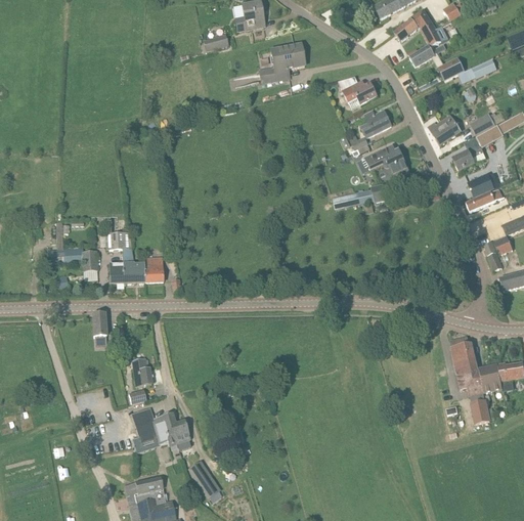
[(263,19),(261,10),(259,0),(241,4),(243,15),(233,17),(236,31),(255,28),(254,22),(263,19)]
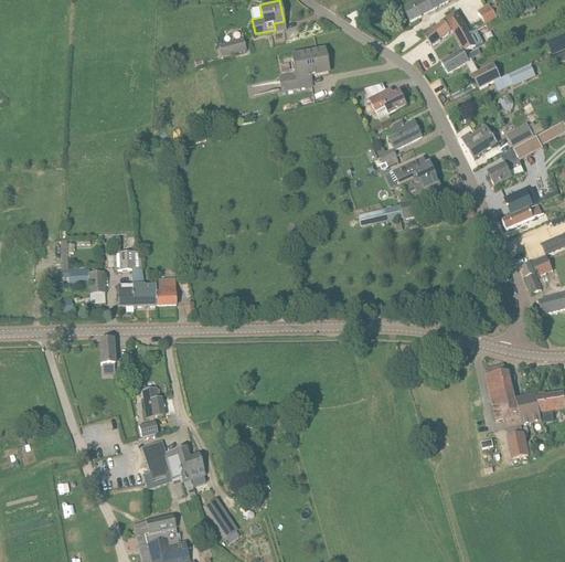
[(409,20),(446,0),(417,0),(403,8),(409,20)]
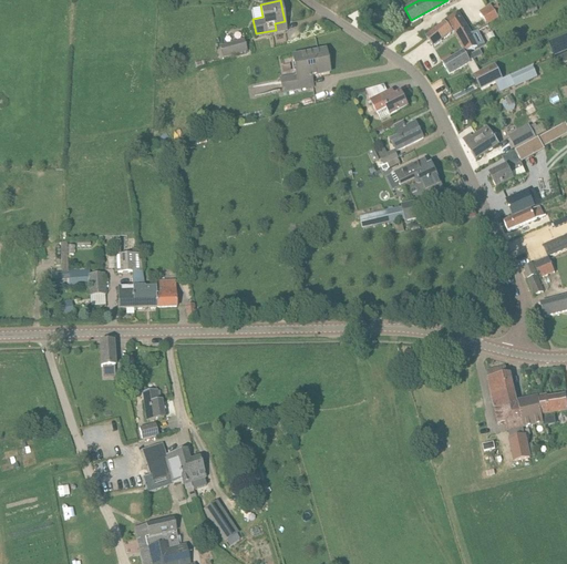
[(538,8),(536,0),(524,3),(526,11),(538,8)]
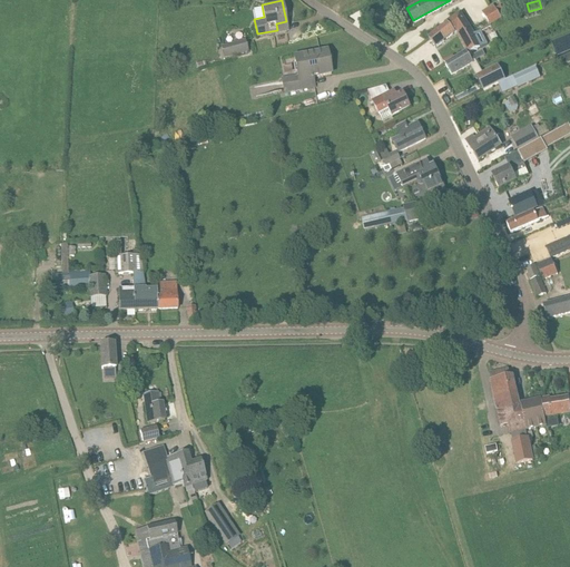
[(493,2),(481,9),(490,23),(507,12),(501,3),(495,7),(493,2)]
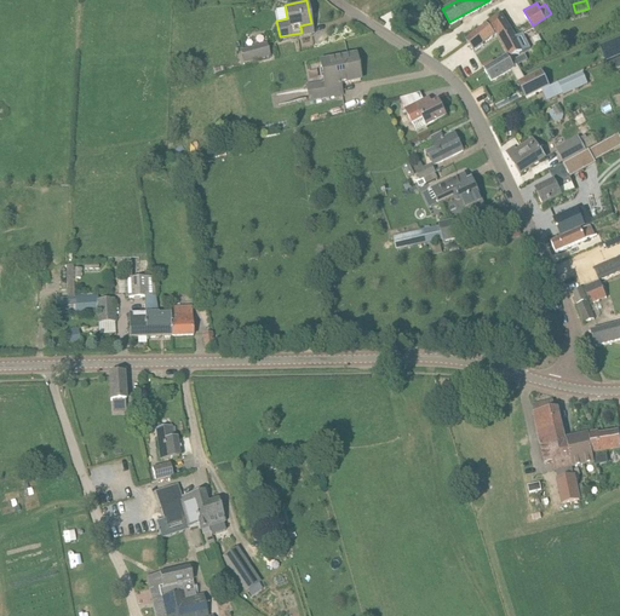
[(501,38),(511,55),(515,53),(530,45),(524,30),(517,34),(503,12),(468,39),(475,49),(498,32),(501,38)]
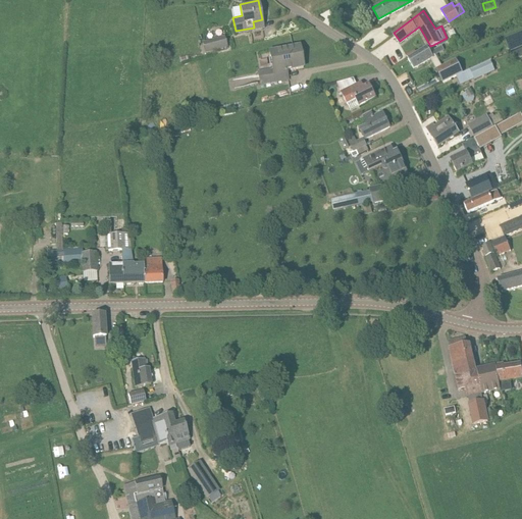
[(521,29),(505,36),(511,49),(521,44),(521,29)]
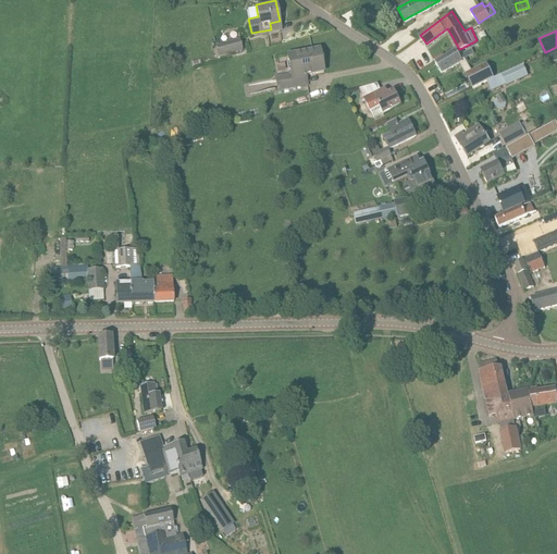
[(218,54),(243,48),(239,37),(215,42),(218,54)]
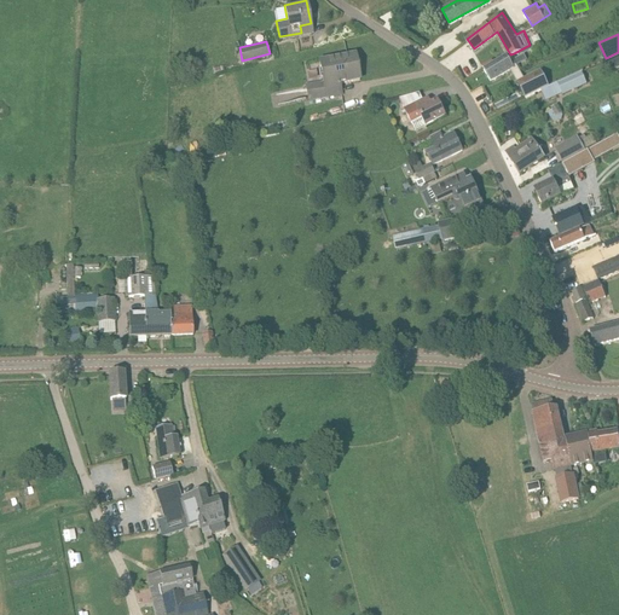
[(341,81),(348,80),(359,77),(356,52),(318,59),(323,79),(305,82),(307,99),(342,93),(341,81)]
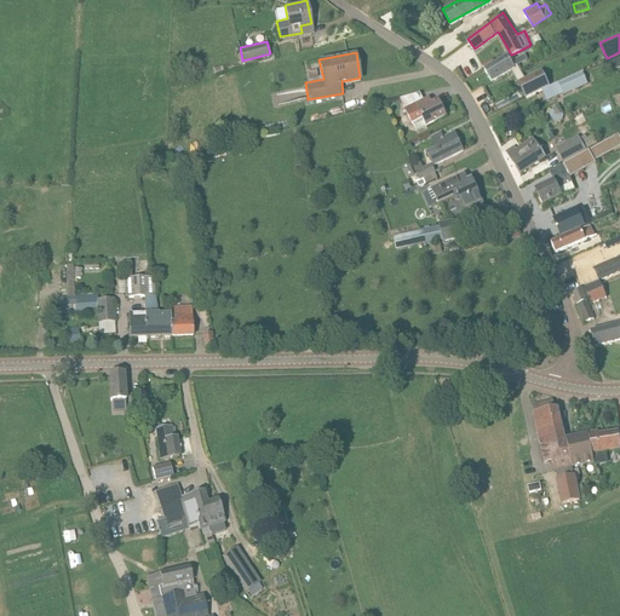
[(524,76),(517,63),(514,65),(510,59),(509,56),(507,55),(492,63),(484,67),(491,78),(510,67),(515,74),(526,96),(549,85),(541,68),(524,76)]
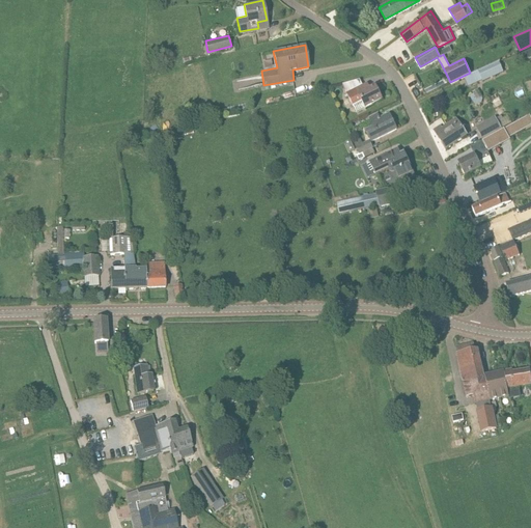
[(443,54),(448,52),(447,51),(445,47),(442,48),(437,51),(440,56),(443,54)]
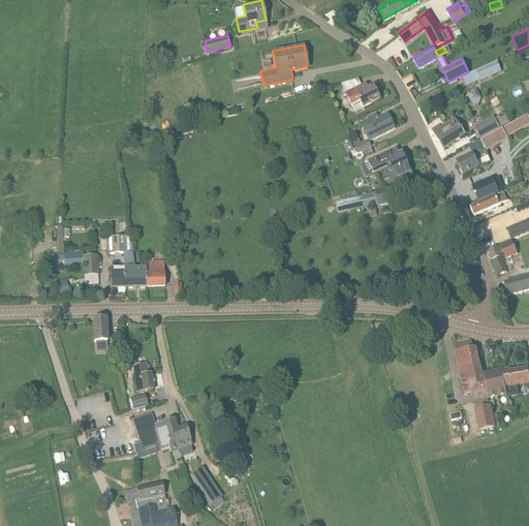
[(476,68),(479,78),(480,79),(501,69),(496,59),(476,68)]
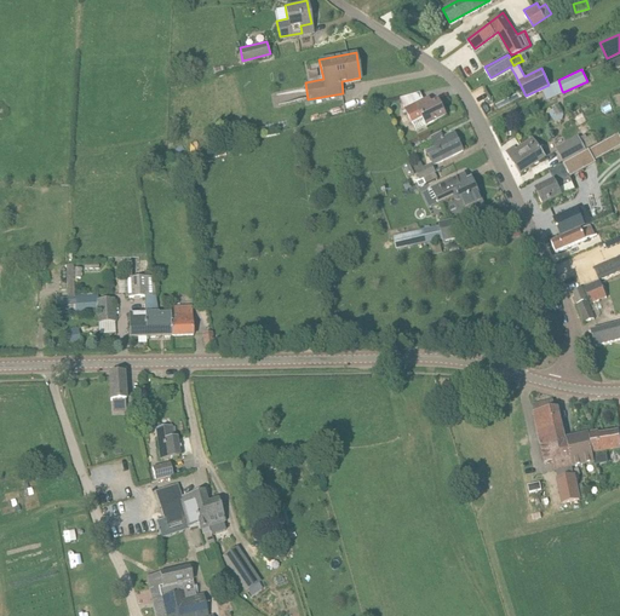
[(438,98),(428,104),(420,91),(401,97),(412,122),(413,122),(417,128),(426,124),(446,114),(438,98)]
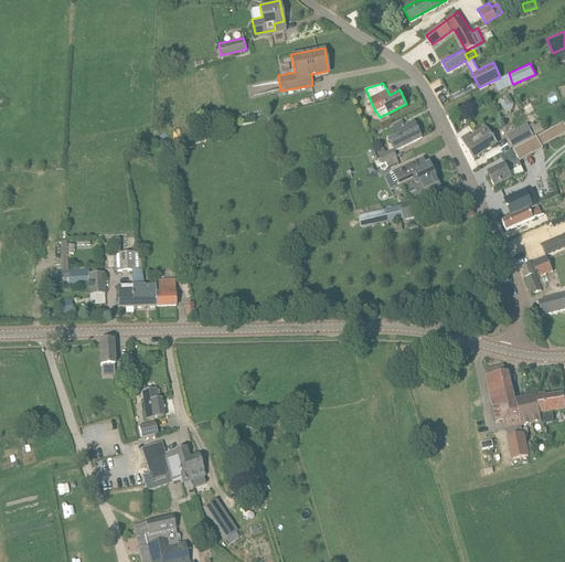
[(503,97),(508,104),(512,101),(513,101),(509,93),(502,96),(503,97)]
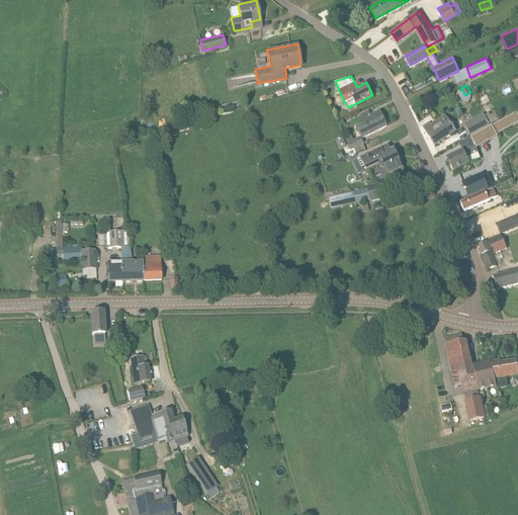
[(363,121),(357,124),(362,136),(377,129),(386,123),(379,109),(370,113),(368,109),(359,113),(363,121)]
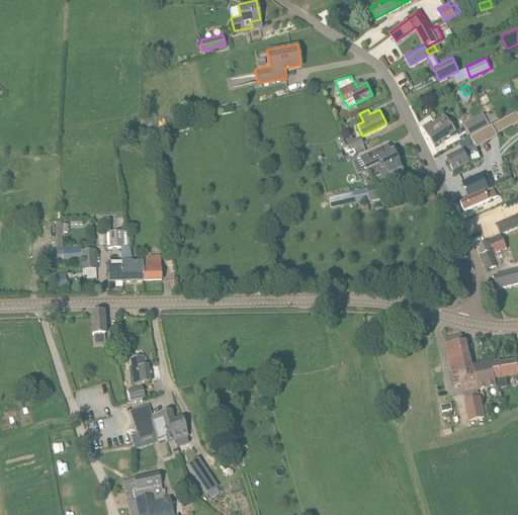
[(480,129),(490,124),(484,113),(483,111),(463,121),(470,134),(480,129)]
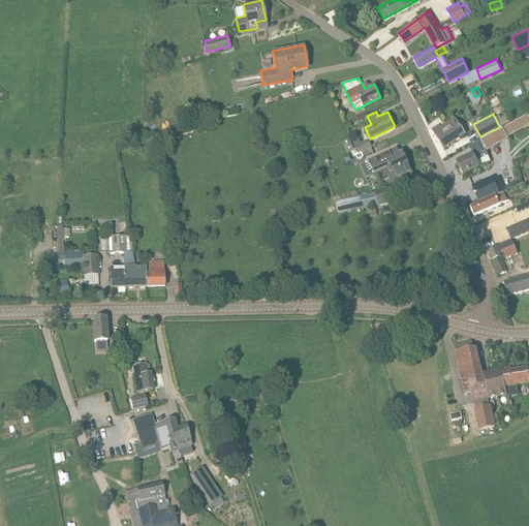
[(494,116),(500,127),(510,121),(506,114),(501,116),(499,114),(494,116)]
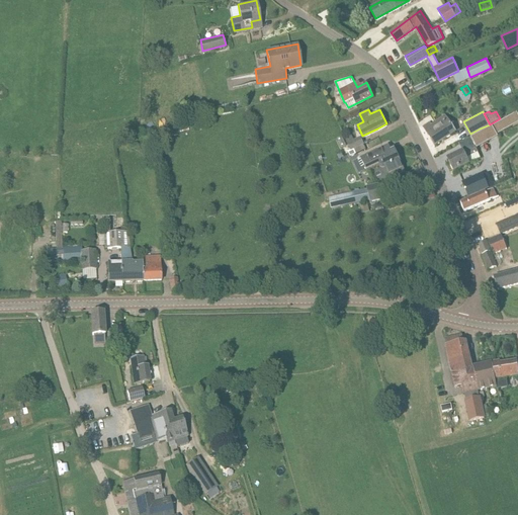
[(443,139),(456,130),(445,113),(436,119),(431,122),(430,120),(423,124),(435,144),(443,139)]
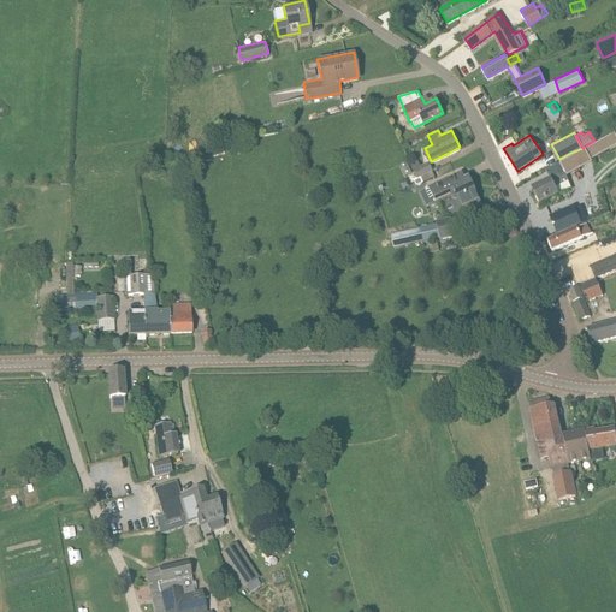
[(189,159),(195,158),(194,148),(179,150),(183,172),(191,171),(189,159)]
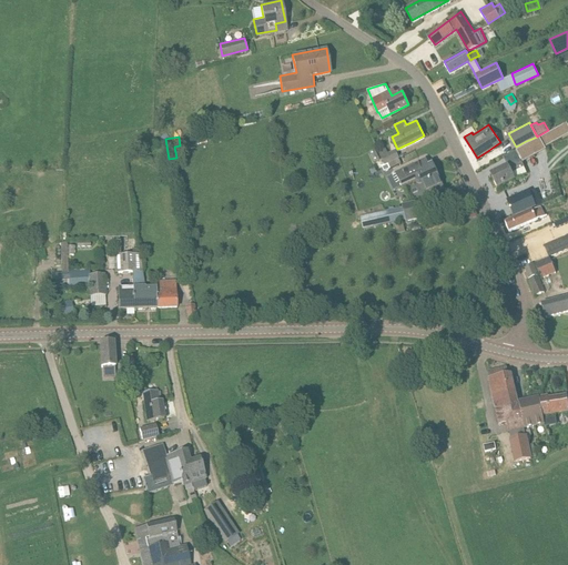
[(382,155),(385,162),(398,155),(397,154),(395,149),(388,152),(382,155)]
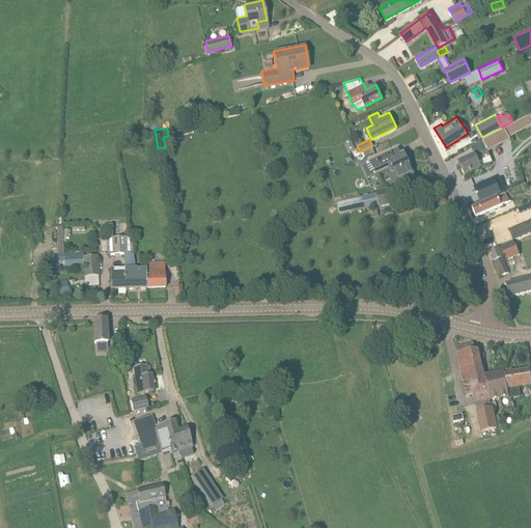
[(490,154),(484,143),(482,139),(470,145),(474,154),(468,157),(458,161),(465,173),(481,165),(492,160),(490,154)]
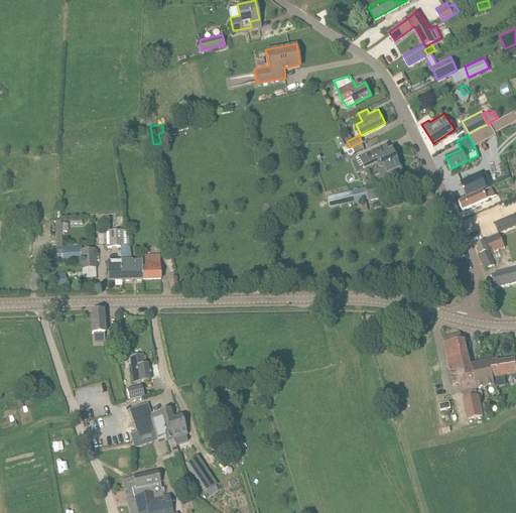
[(359,155),(365,167),(377,162),(378,162),(378,163),(379,164),(380,164),(382,164),(383,164),(389,176),(394,173),(403,169),(393,147),(389,148),(387,142),(359,155)]
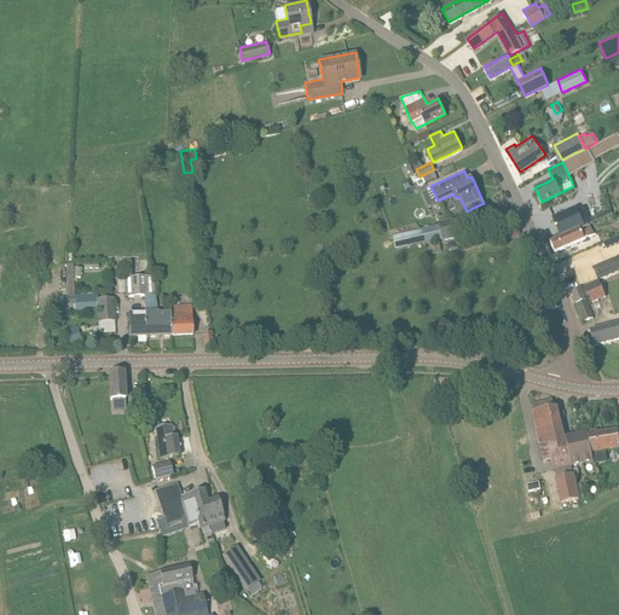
[(577,207),(577,206),(551,215),(560,235),(584,224),(584,222),(590,220),(584,204),(577,207)]
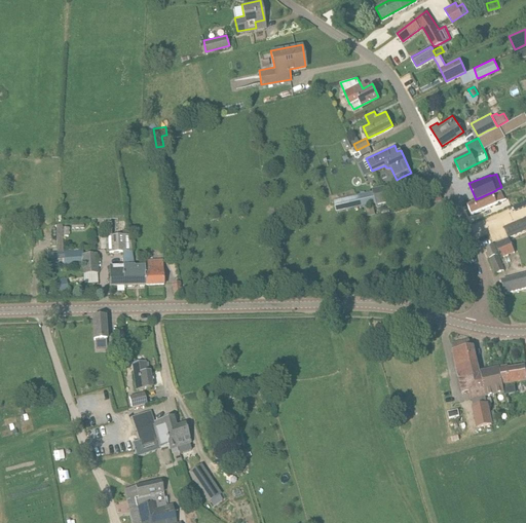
[(372,187),(373,189),(370,190),(373,201),(375,200),(375,202),(387,200),(384,184),(372,187)]
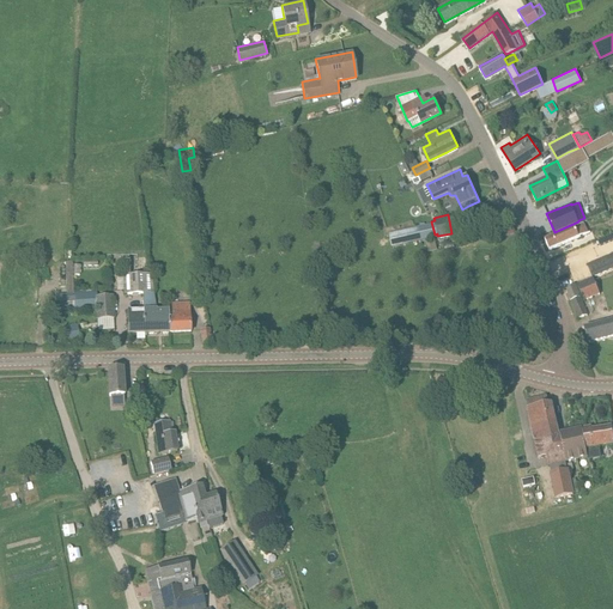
[(550,248),(578,235),(578,233),(588,230),(584,220),(545,238),(550,248)]
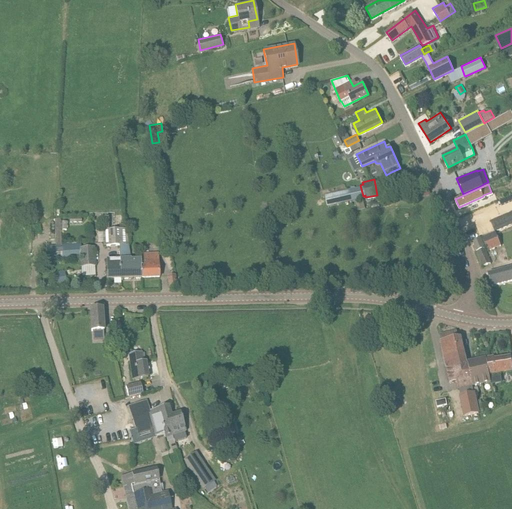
[(363,196),(360,185),(324,192),(325,195),(327,204),(356,197),(363,196)]
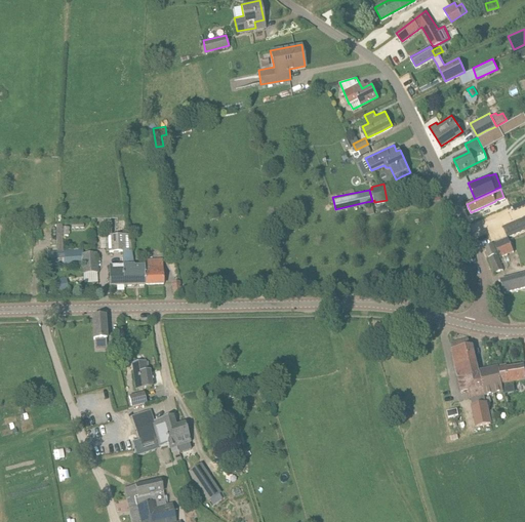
[(524,201),(524,199),(512,204),(514,208),(524,203),(524,201)]
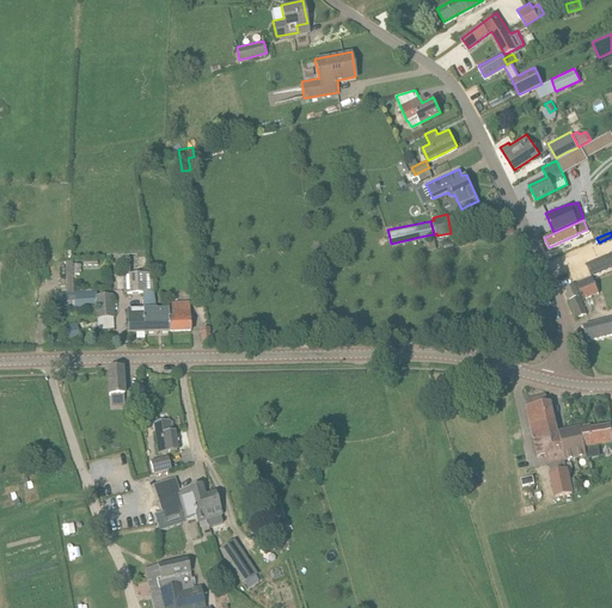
[(592,274),(610,266),(604,253),(586,260),(592,274)]
